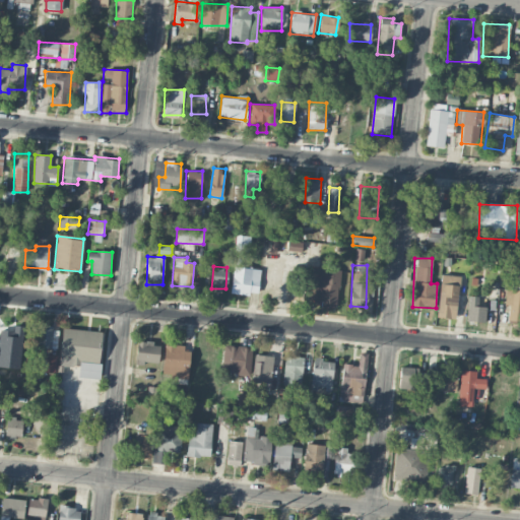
[(257,296),(261,270),(234,266),(231,291),(257,296)]
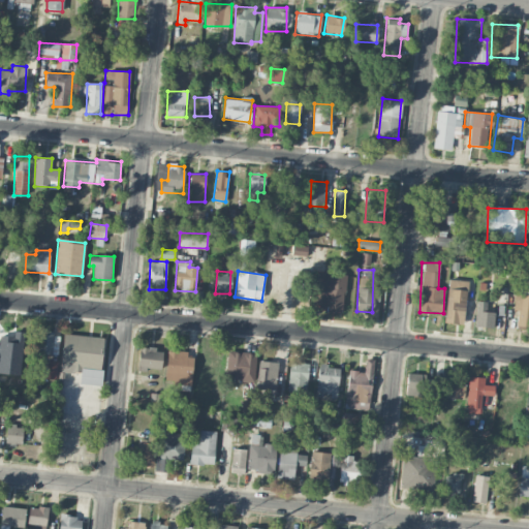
[(346,275),(322,273),(319,306),(343,308),(346,275)]
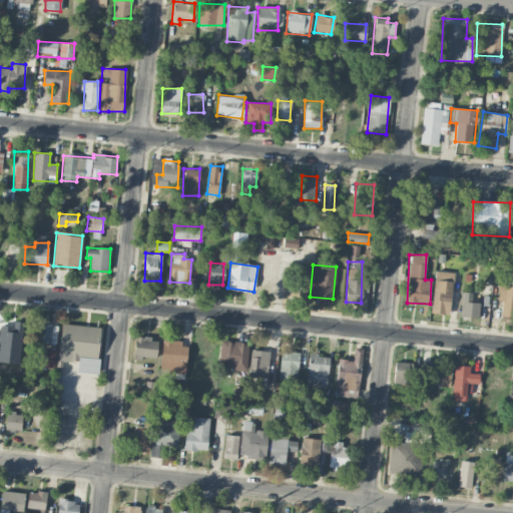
[(449,315),(454,273),(436,271),(431,313),(449,315)]
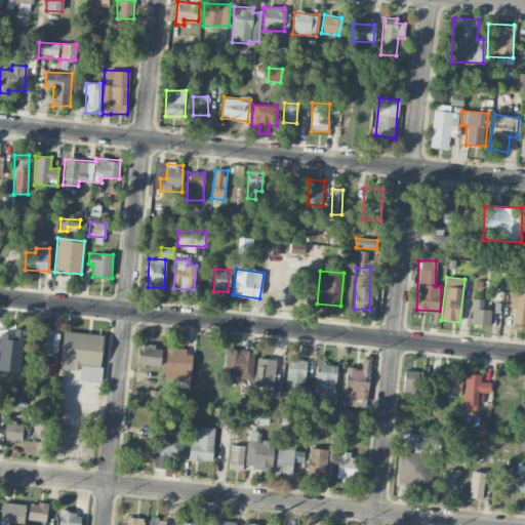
[(524,292),(511,291),(510,308),(514,308),(513,324),(524,324),(524,292)]
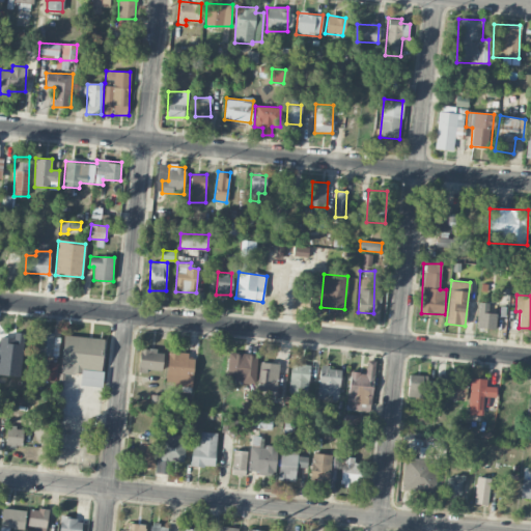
[(496,313),(487,313),(488,307),(478,307),(477,328),(495,329),(496,313)]
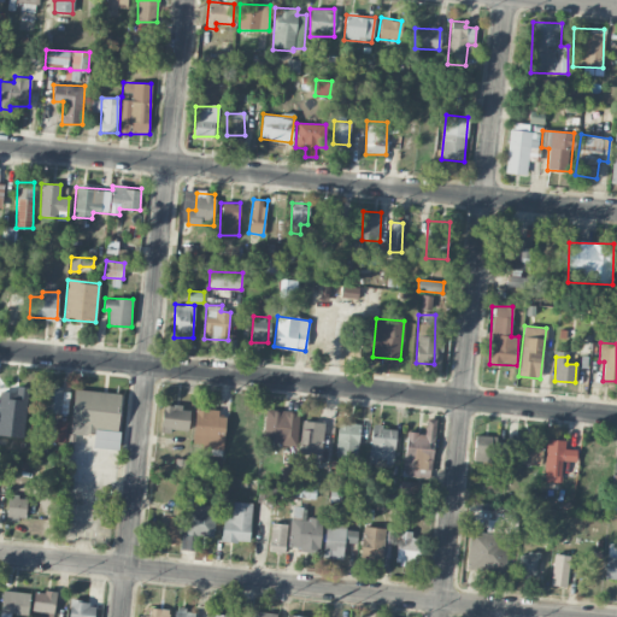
[(0,435),(24,436),(27,387),(17,387),(17,392),(0,391),(0,435)]
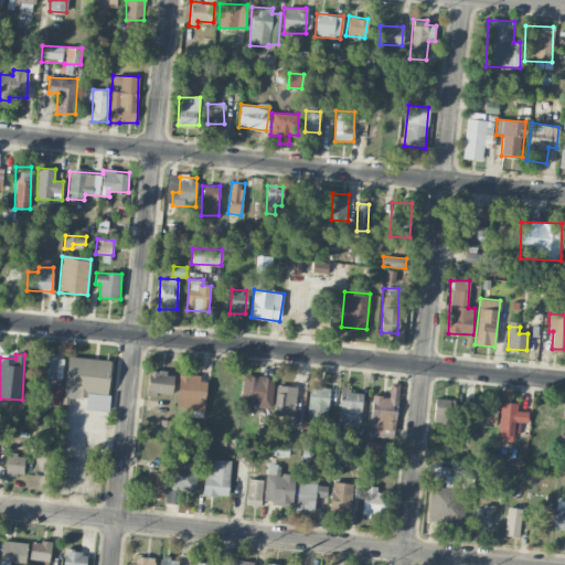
[(41,355),(41,377),(62,379),(63,356),(41,355)]
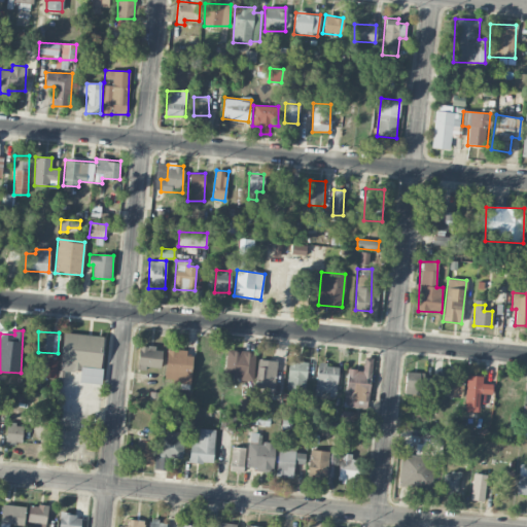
[(104,337),(63,332),(60,370),(80,372),(79,382),(100,384),(104,337)]
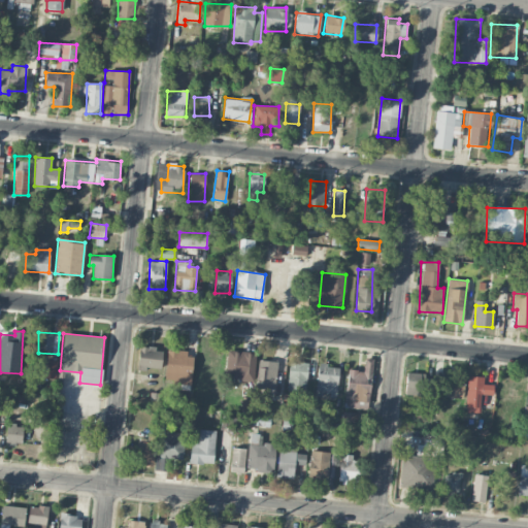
[(162,349),(138,347),(137,368),(161,369),(162,349)]
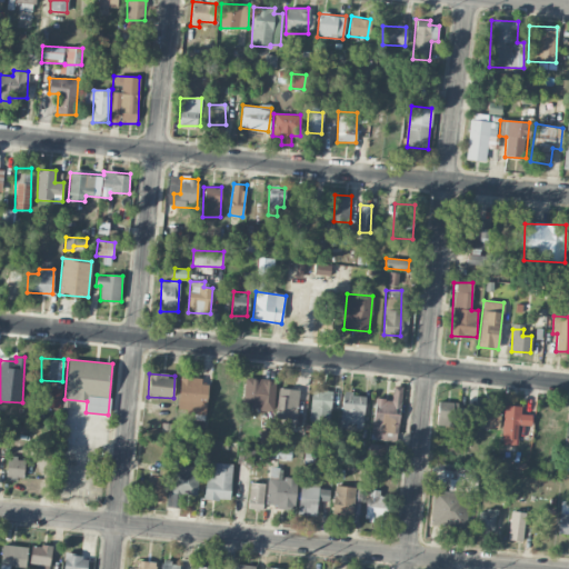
[(208,385),(201,383),(201,377),(179,377),(178,412),(207,413),(208,385)]
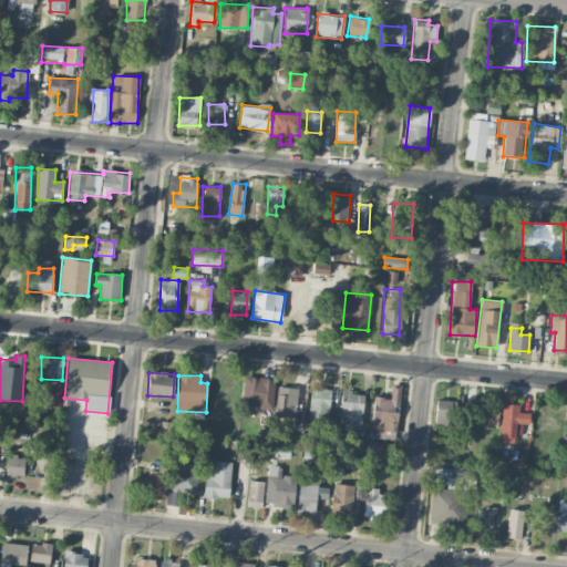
[(274,378),(244,377),(243,406),(272,408),(274,378)]
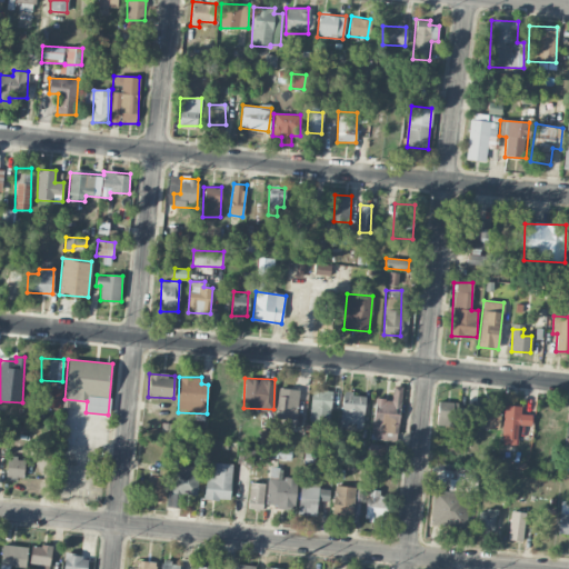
[(375,399),(372,440),(398,441),(400,387),(392,386),(392,399),(375,399)]
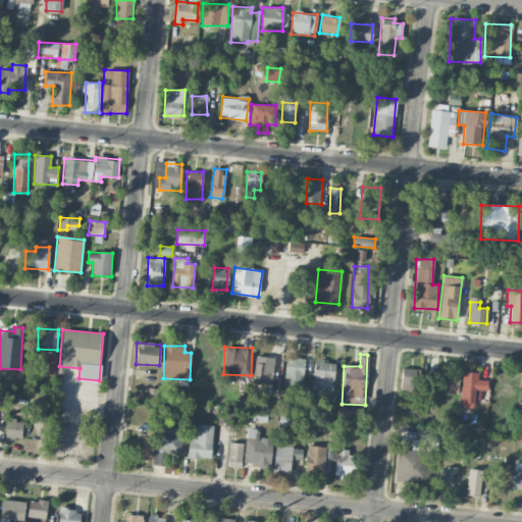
[(273,357),(255,357),(254,383),(272,384),(273,357)]
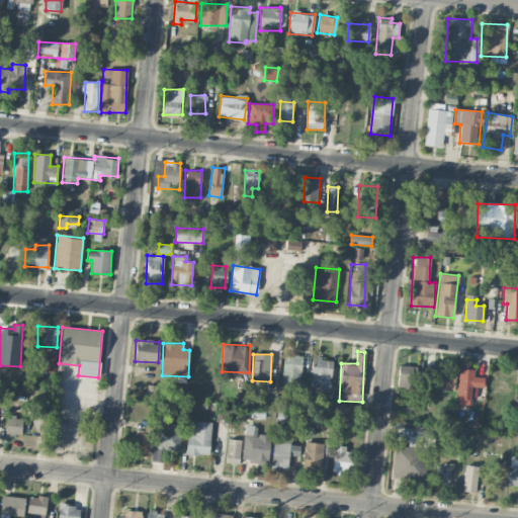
[(300,383),(301,356),(283,355),(282,382),(300,383)]
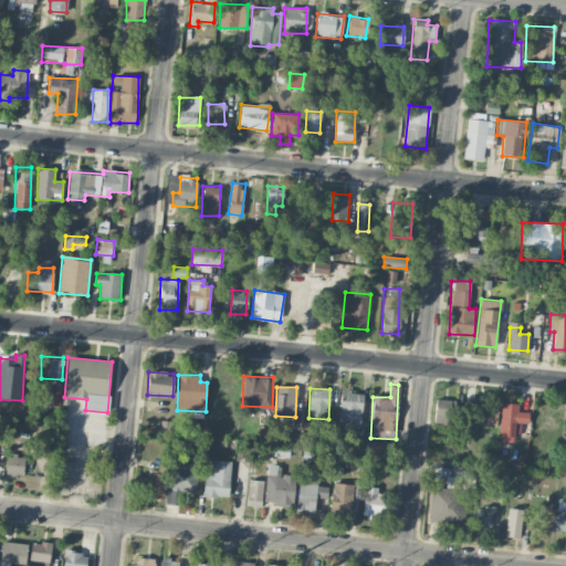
[(362,425),(363,392),(341,391),(338,423),(362,425)]
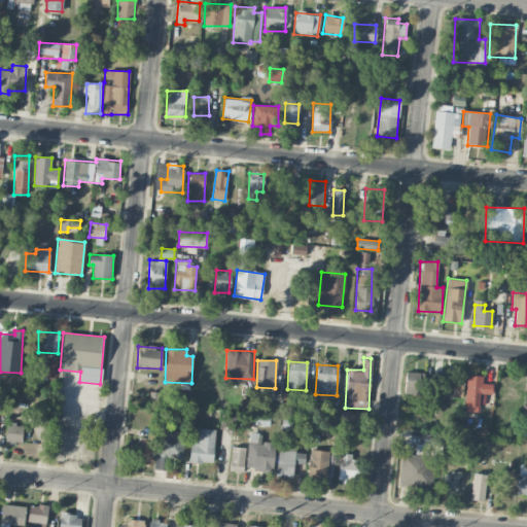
[(426,394),(426,373),(405,372),(405,394),(426,394)]
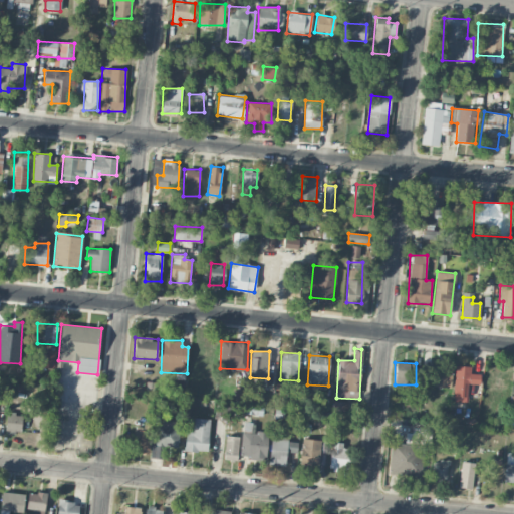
[(453,402),(467,402),(468,384),(480,384),(480,374),(470,374),(471,366),(454,366),(453,402)]
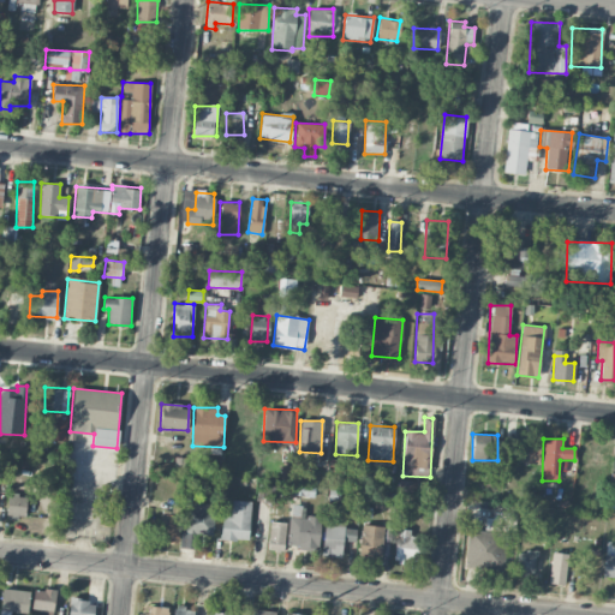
[(515,440),(515,463),(539,464),(539,440),(515,440)]
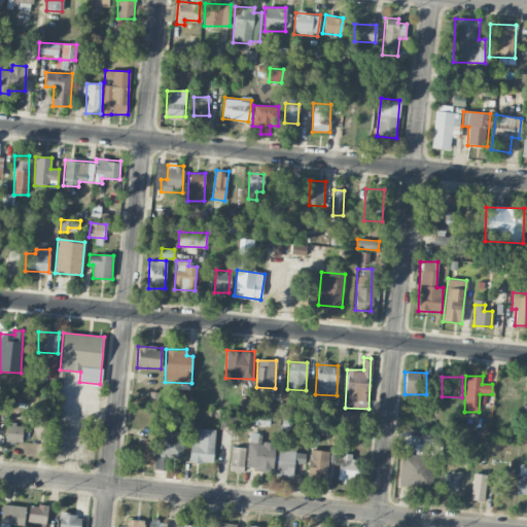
[(5,442),(22,443),(23,425),(6,425),(5,442)]
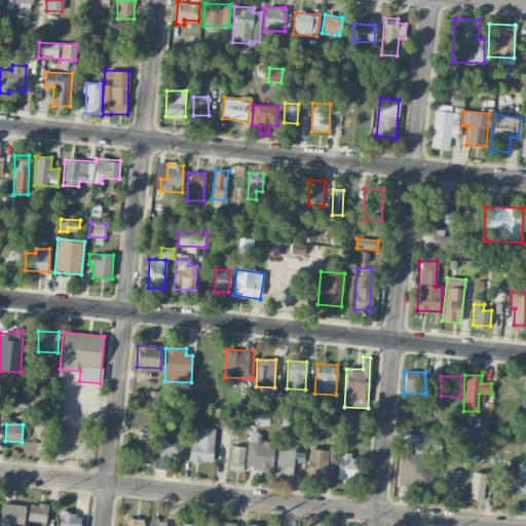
[(189,461),(213,462),(215,428),(198,428),(197,441),(190,441),(189,461)]
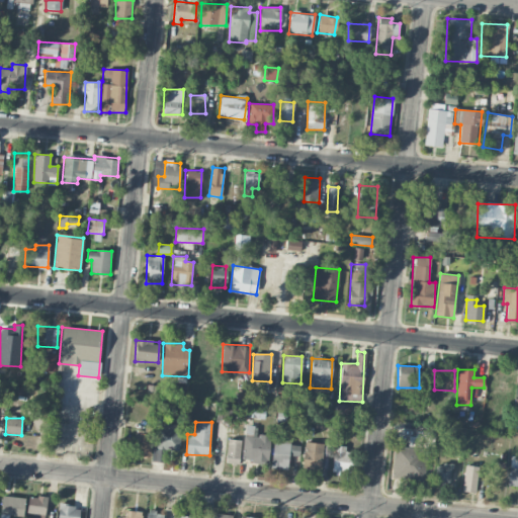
[(158,423),(155,449),(152,449),(151,461),(163,462),(164,449),(179,451),(181,426),(158,423)]
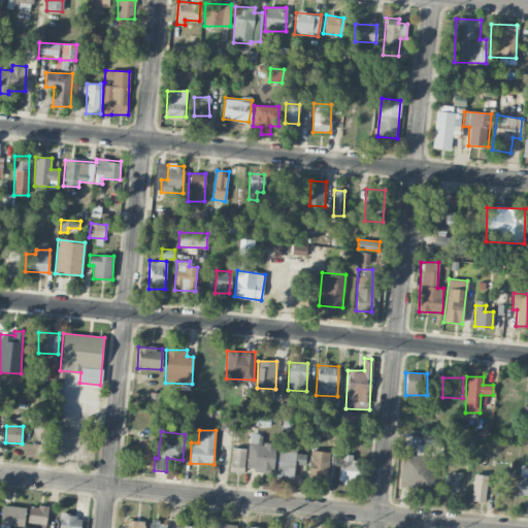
[(275,443),(262,442),(262,434),(250,434),(248,470),(274,471),(275,443)]
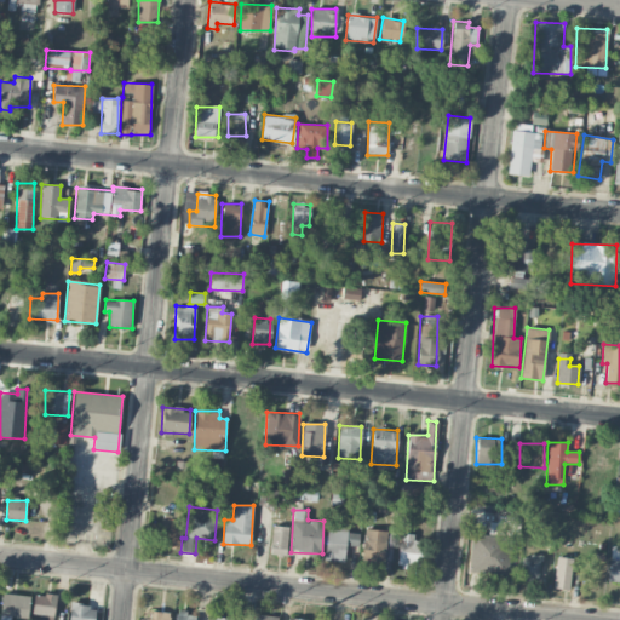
[(181,520),(164,518),(161,545),(179,546),(181,520)]
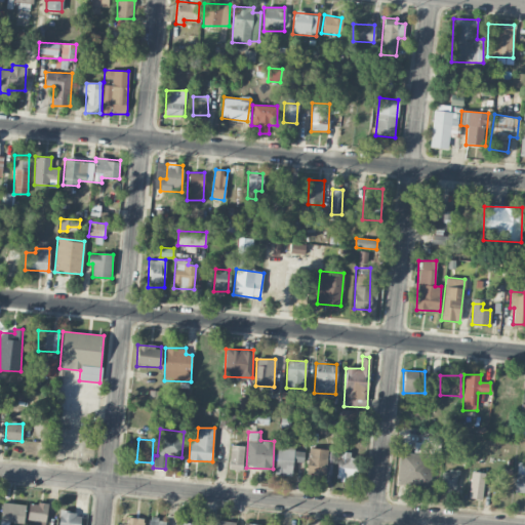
[(243,465),(244,446),(231,445),(230,463),(243,465)]
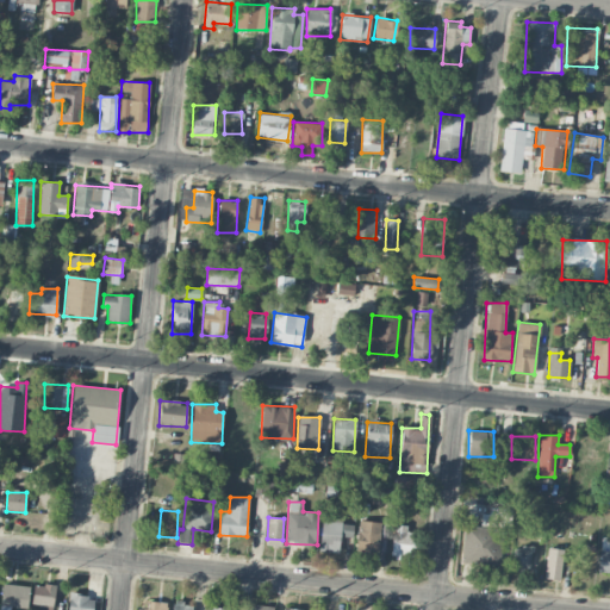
[(354,524),(322,521),(319,552),(338,553),(341,536),(352,537),(354,524)]
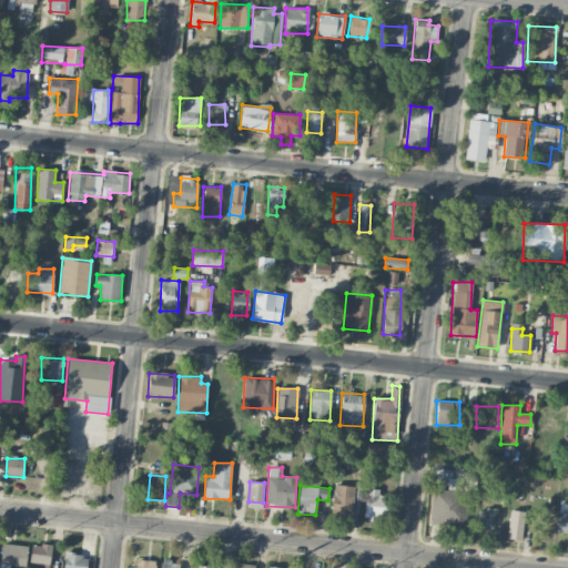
[(354,485),(334,485),(333,520),(354,521),(354,485)]
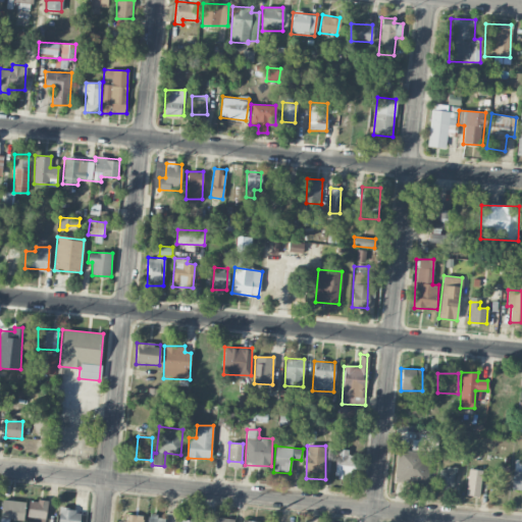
[(395,481),(427,483),(429,451),(396,450),(395,481)]
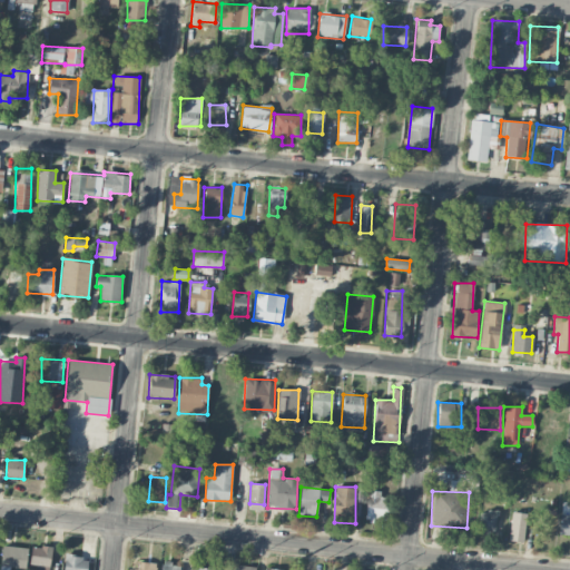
[(390,493),(367,492),(365,521),(387,522),(390,493)]
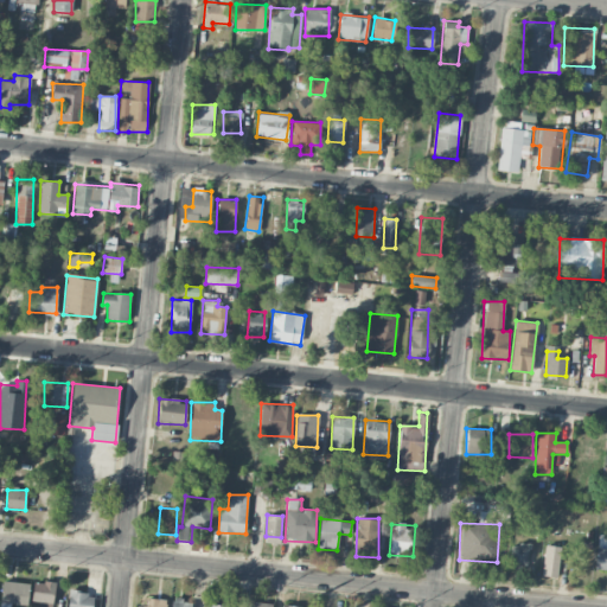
[(528,569),(529,544),(510,543),(509,569),(528,569)]
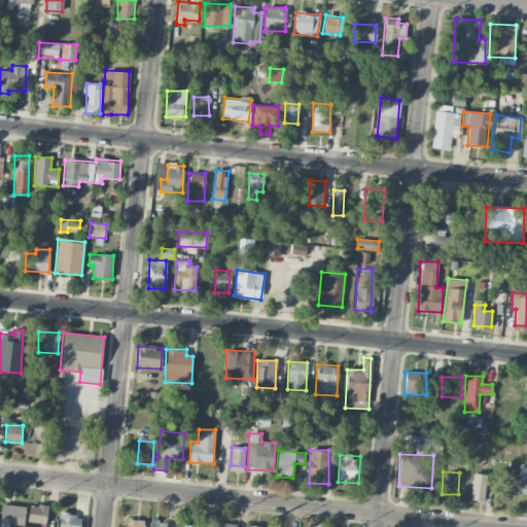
[(470,500),(485,501),(487,475),(472,473),(470,500)]
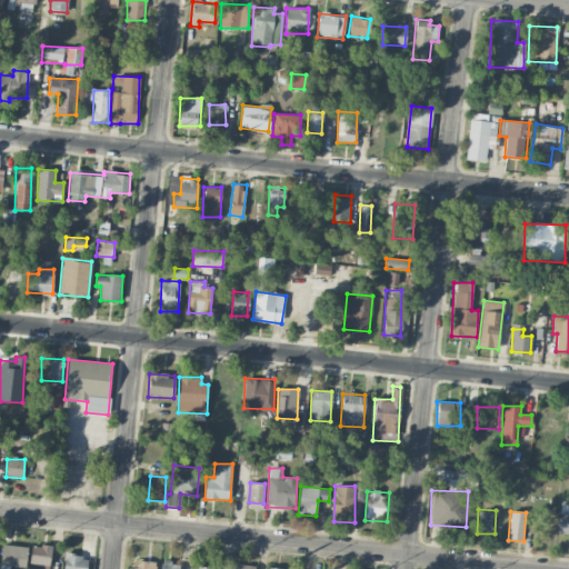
[(558,536),(568,536),(568,515),(559,515),(558,536)]
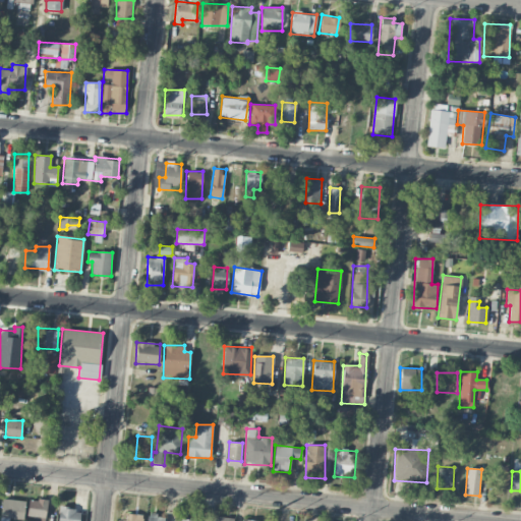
[(9,520),(10,518),(22,519),(25,501),(3,498),(0,518),(0,520),(9,520)]
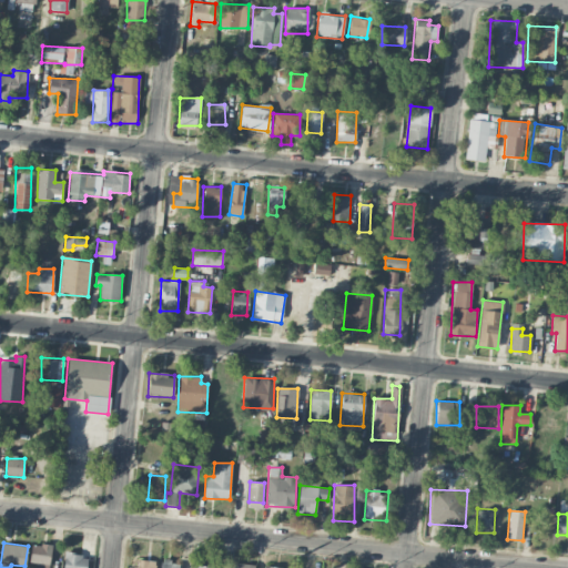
[(50,567),(51,545),(31,544),(30,563),(39,564),(38,567),(50,567)]
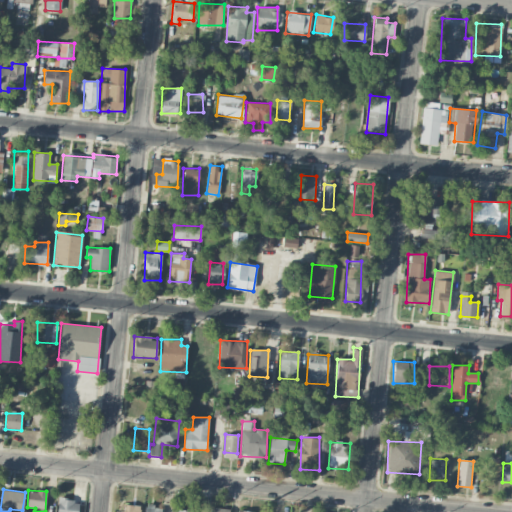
[(57,511),(77,511),(78,500),(58,498),(57,511)]
